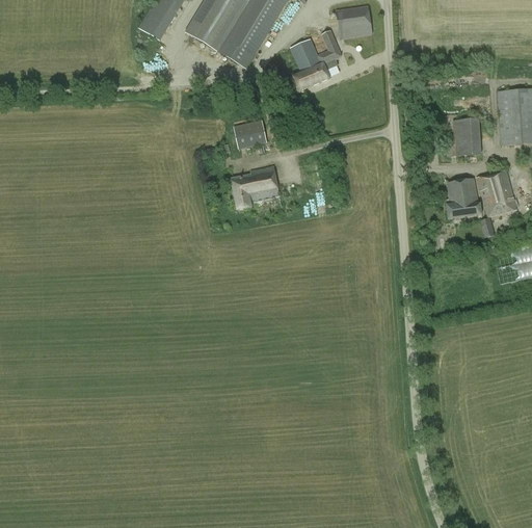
[(159,41),(184,0),(154,0),(137,27),(159,41)]
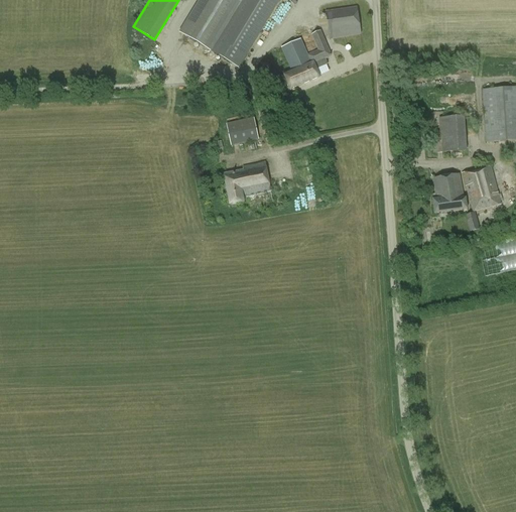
[(197,0),(178,29),(213,50),(239,67),(279,0),(197,0)]
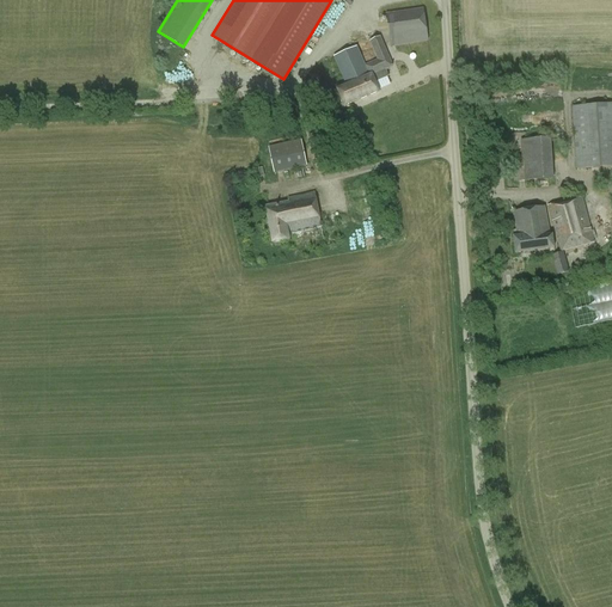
[(423,4),(386,10),(391,42),(428,37),(423,4)]
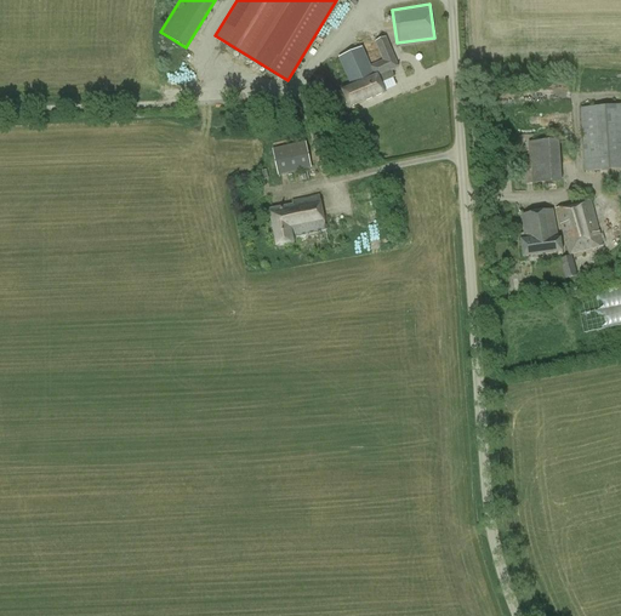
[(385,89),(382,81),(387,80),(388,84),(397,80),(392,67),(399,64),(386,33),(375,38),(382,57),(370,62),(362,43),(339,55),(349,83),(342,86),(348,103),(385,89)]
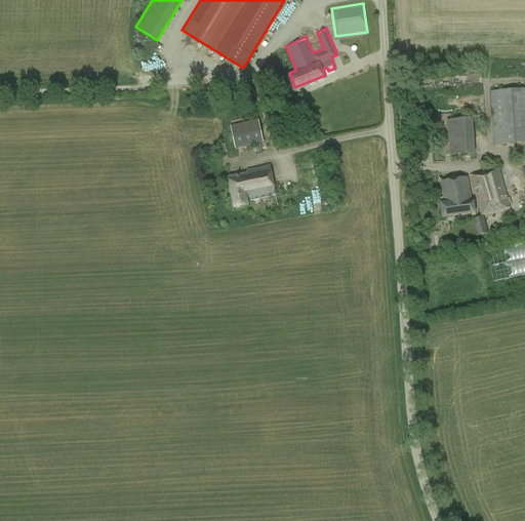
[(524,85),(490,87),(494,142),(524,139),(524,85)]
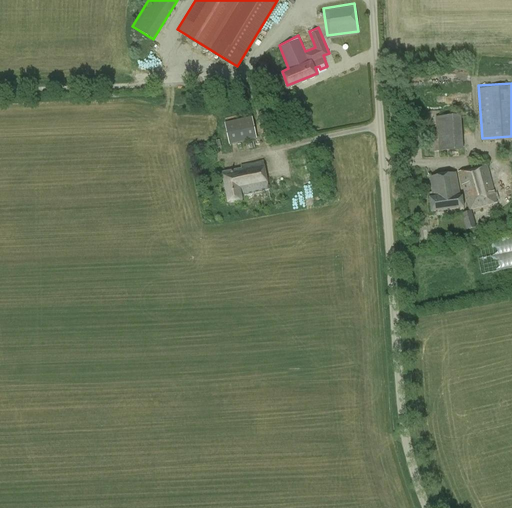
[(461,112),(435,114),(436,133),(429,133),(430,149),(463,147),(461,112)]
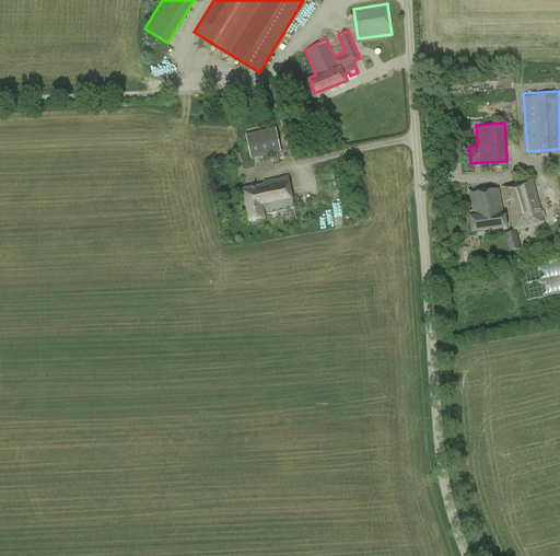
[(276,125),(246,131),(251,155),(281,149),(276,125)]
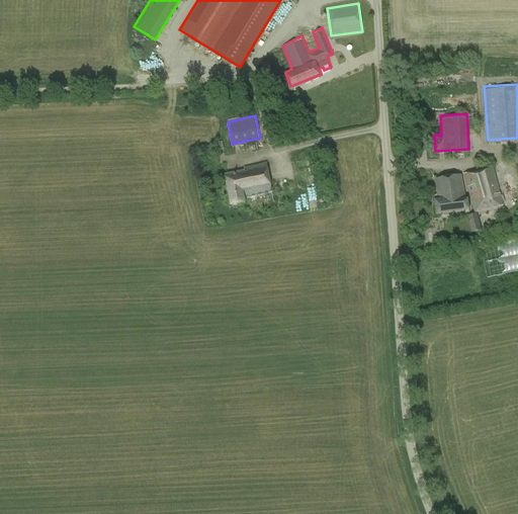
[(244,164),(244,168),(224,172),(229,203),(244,201),(245,207),(274,200),(267,159),(244,164)]
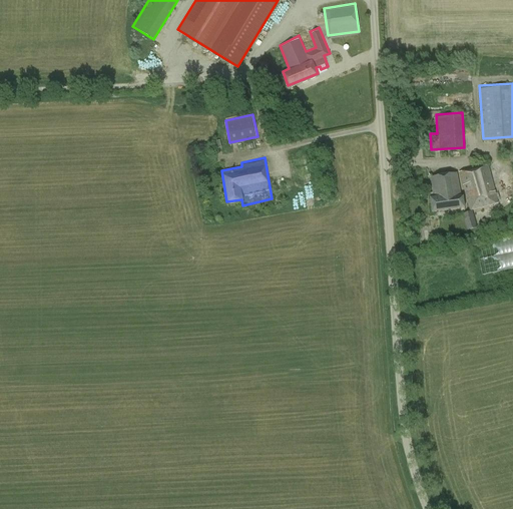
[(468,203),(470,208),(498,199),(488,161),(459,169),(468,203)]
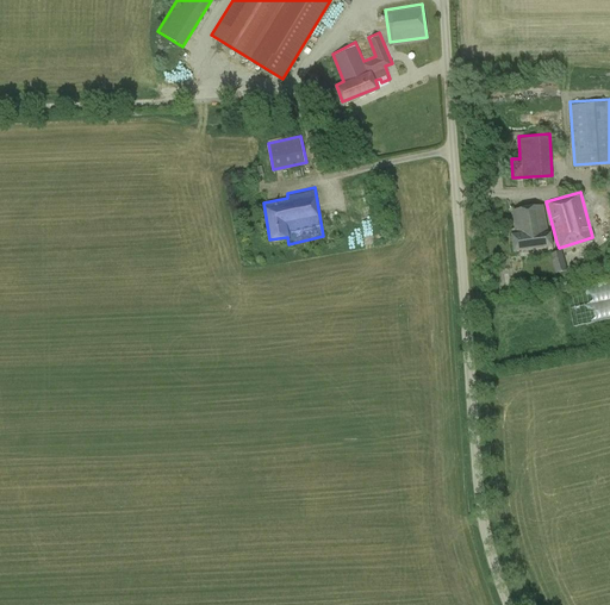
[(551,229),(548,229),(542,201),(511,209),(515,225),(510,226),(511,232),(514,249),(552,244),(551,229)]
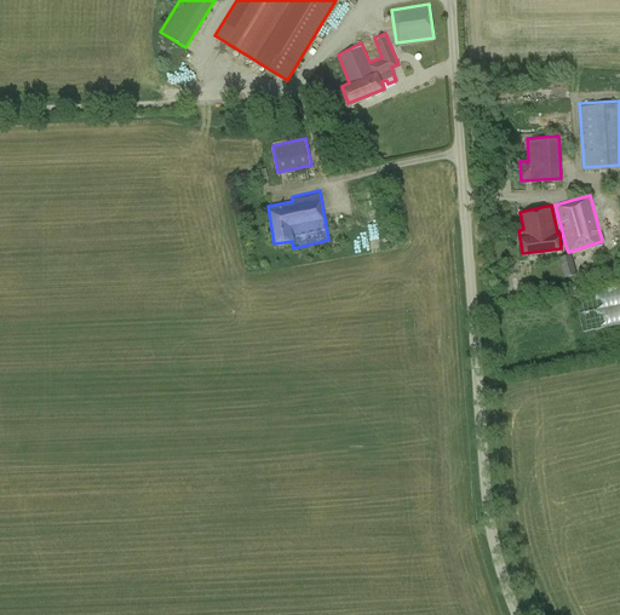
[(575,271),(570,252),(560,254),(564,275),(575,271)]
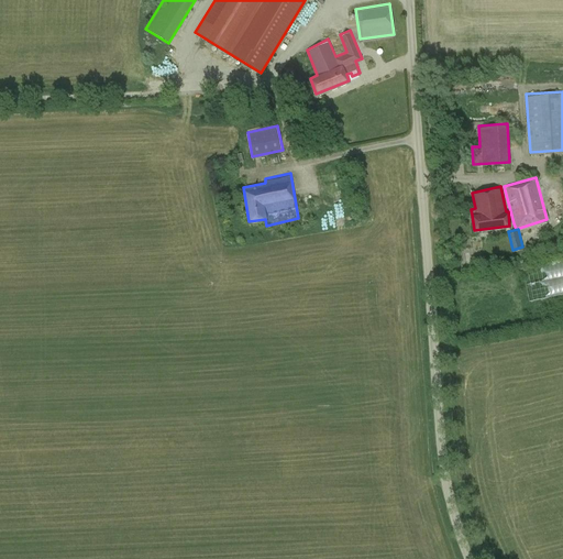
[(562,291),(562,258),(534,264),(536,273),(526,275),(530,297),(562,291)]
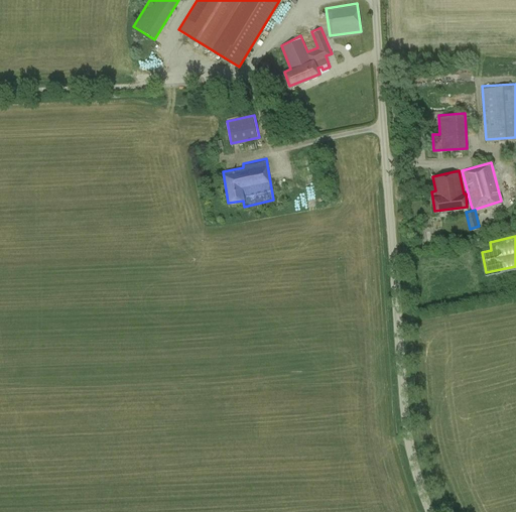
All buildings are outlined.
